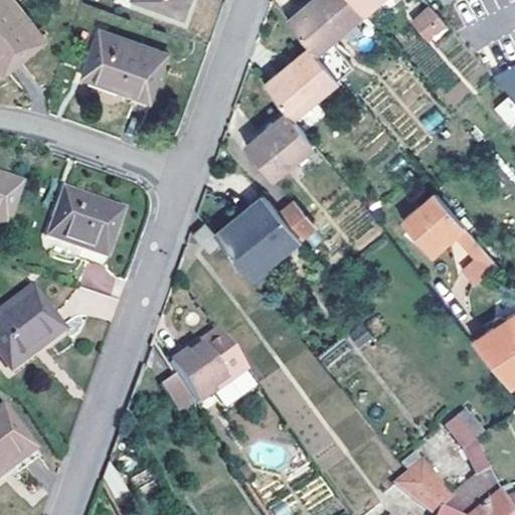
[(42,39),(11,0),(0,0),(0,67),(3,71),(42,39)]
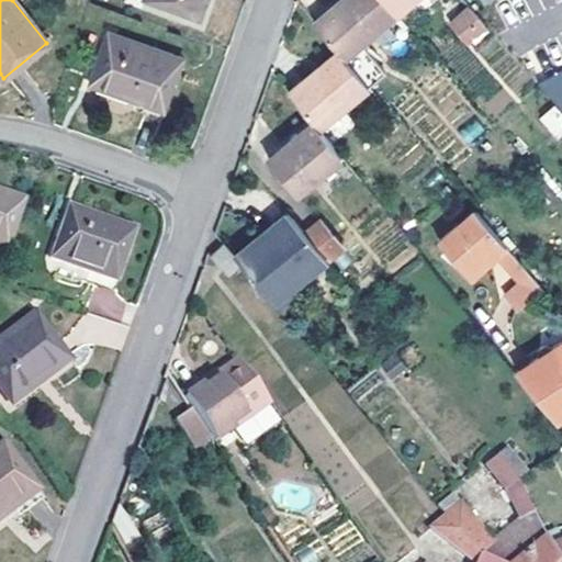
[(156,0),(198,14),(202,0),(156,0)]
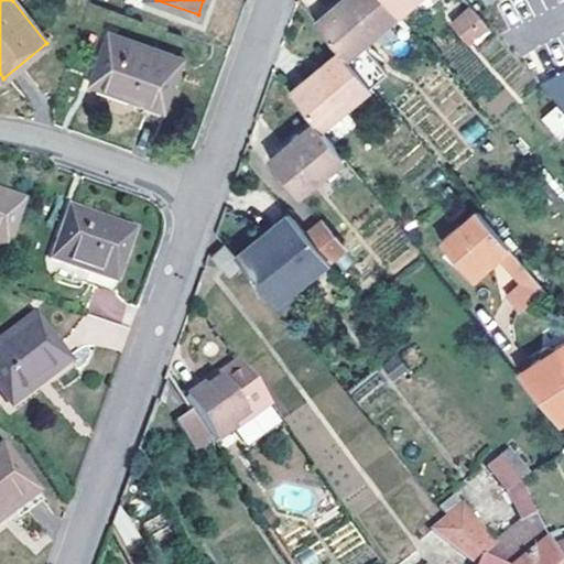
[(338,0),(313,22),(316,25),(347,0),(338,0)]
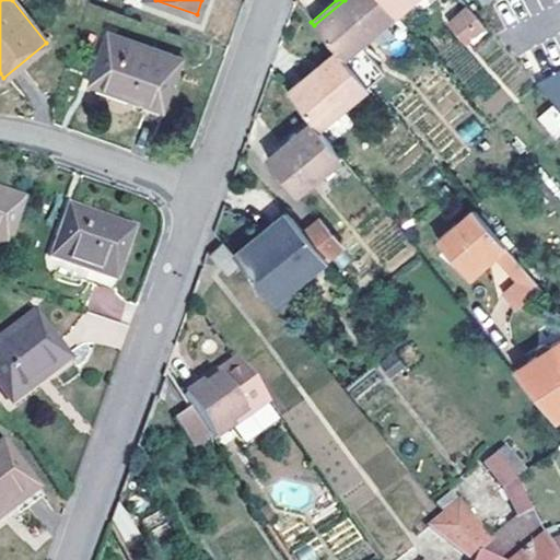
[(342,60),(358,46),(396,15),(382,0),(345,0),(314,25),(336,51),(342,60)]
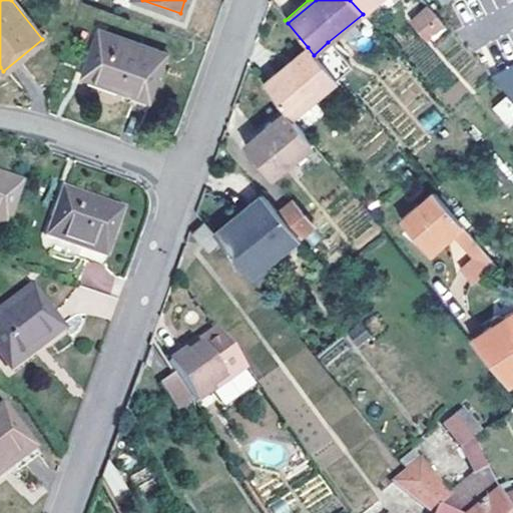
[(350,0),(363,14),(379,0),(350,0)]
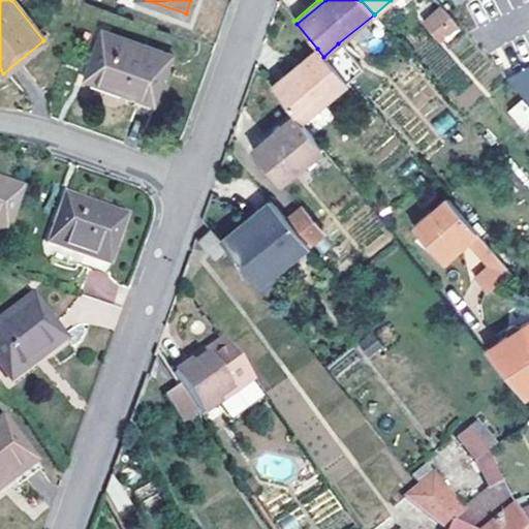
[(438,5),(421,24),(443,47),(461,28),(438,5)]
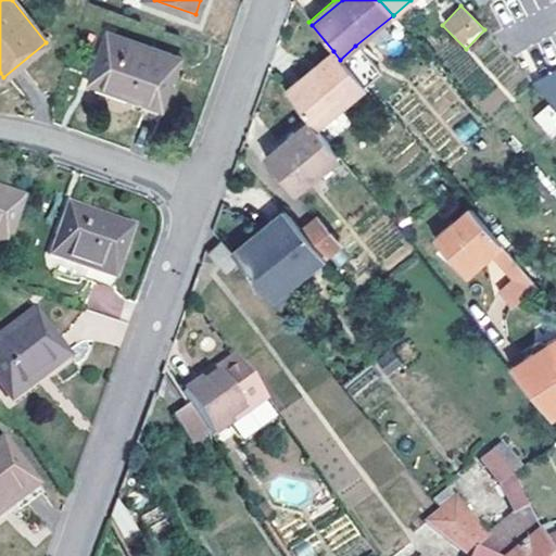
[(88,80),(133,97),(160,106),(178,58),(105,32),(88,80)]
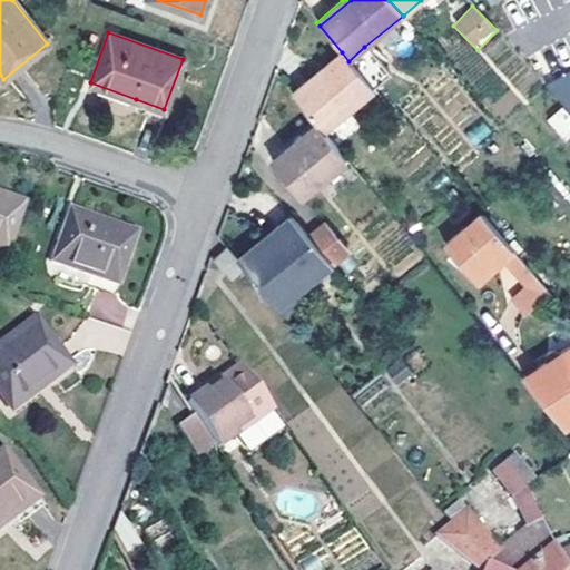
[(349,61),(372,88),(387,76),(364,47),(349,61)]
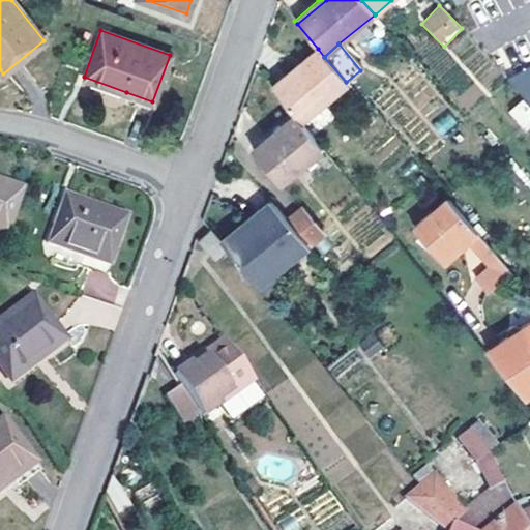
[(295,115),(299,120),(346,82),(324,57),(318,49),(271,87),(295,115)]
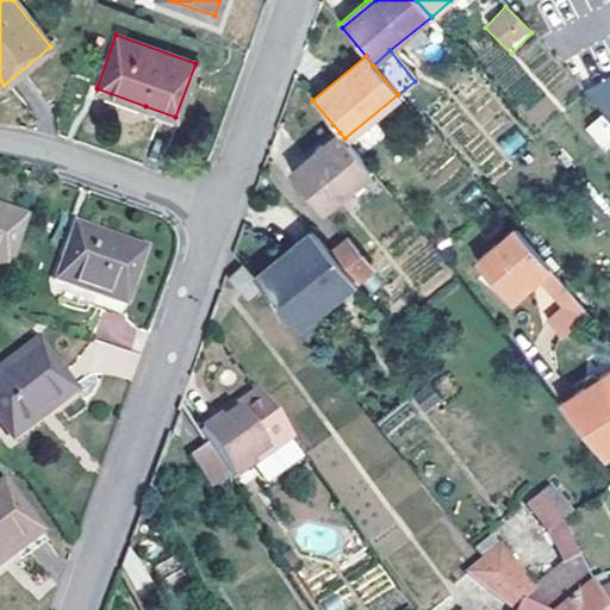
[(609,76),(589,98),(609,120),(609,76)]
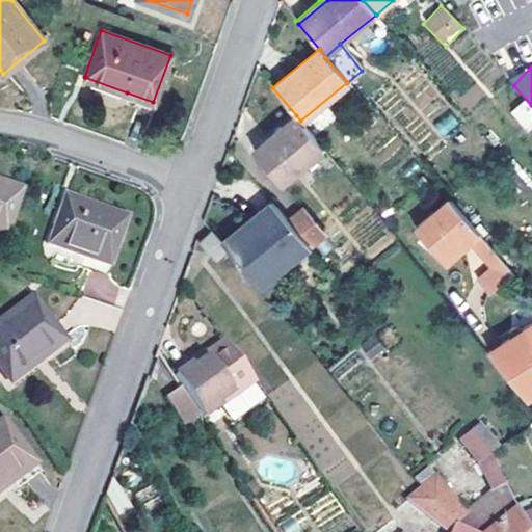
[(153,102),(127,92),(123,103),(150,112),(153,102)]
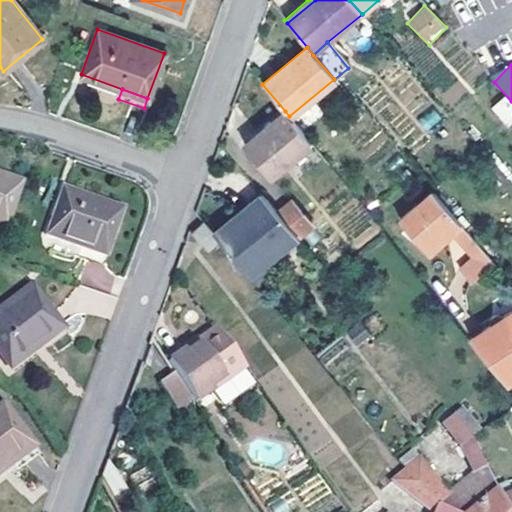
[(491,108),(506,126),(511,120),(511,105),(504,96),(491,108)]
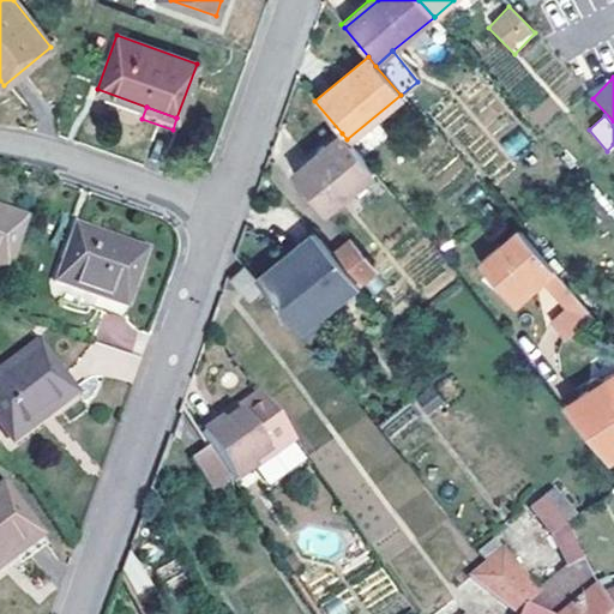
[(347,139),(342,133),(293,172),(324,211),(374,173),(347,139)]
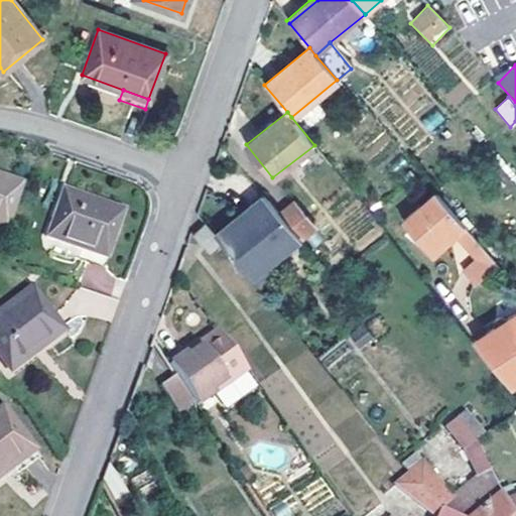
[(0,230),(3,232),(20,184),(0,176),(0,230)]
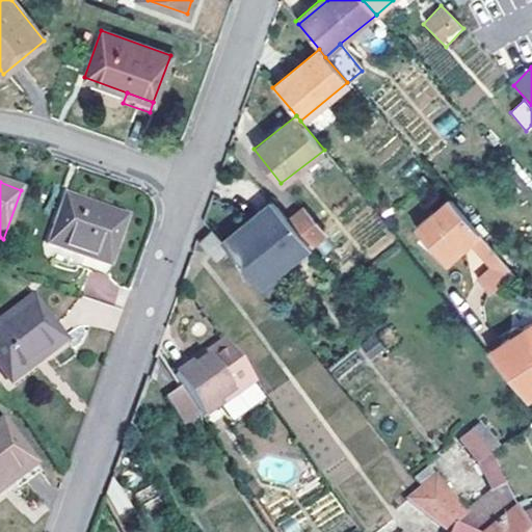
[(48,245),(109,267),(126,219),(64,197),(48,245)]
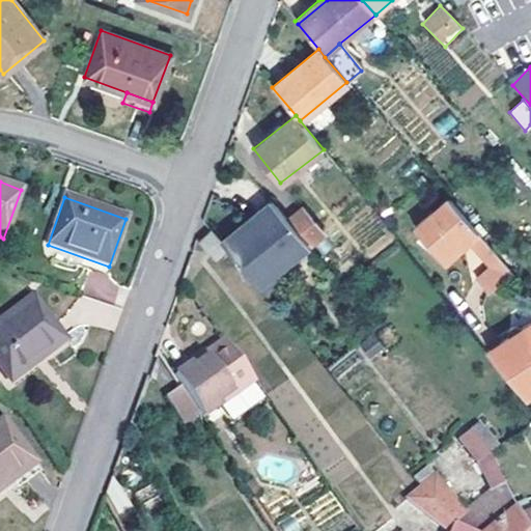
[(286,253),(294,260),(310,247),(310,246),(305,241),(288,222),(272,202),(256,215),(261,221),(226,250),(228,252),(252,281),(286,253)]
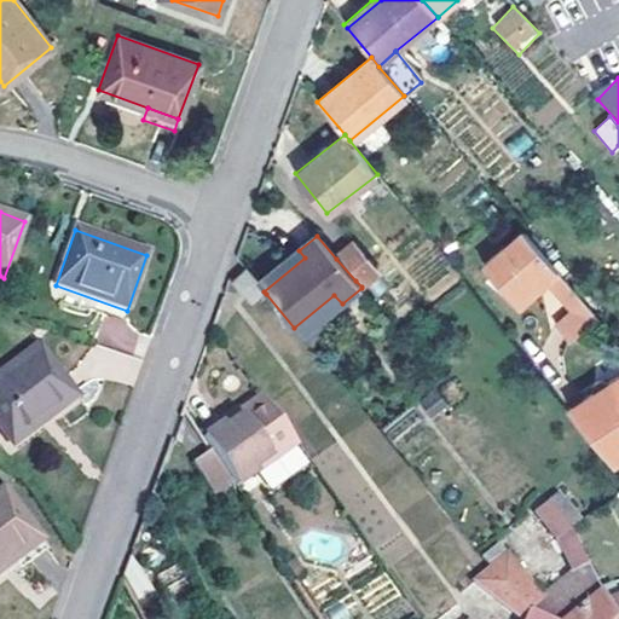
[(515,294),(522,302),(541,287),(555,275),(522,236),(480,270),(505,302),(515,294)]
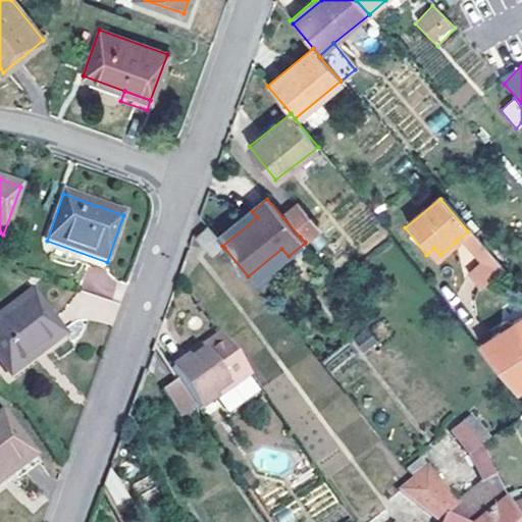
[(297,207),(283,218),(300,237),(313,224),(297,207)]
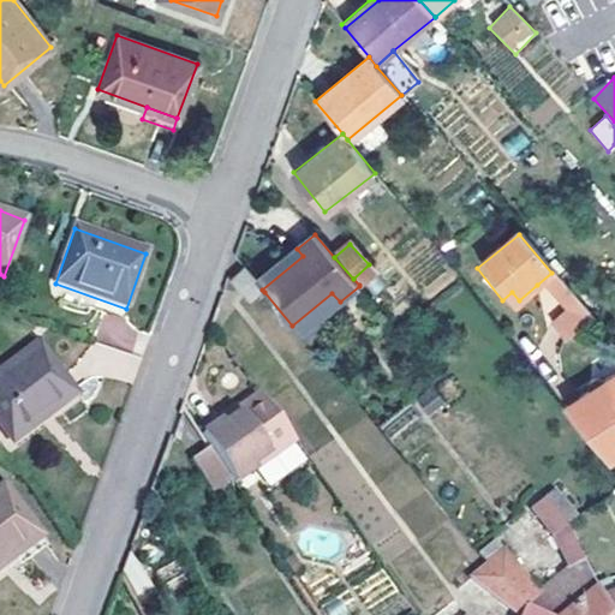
[(303,256),(297,249),(256,282),(262,290),(303,256)]
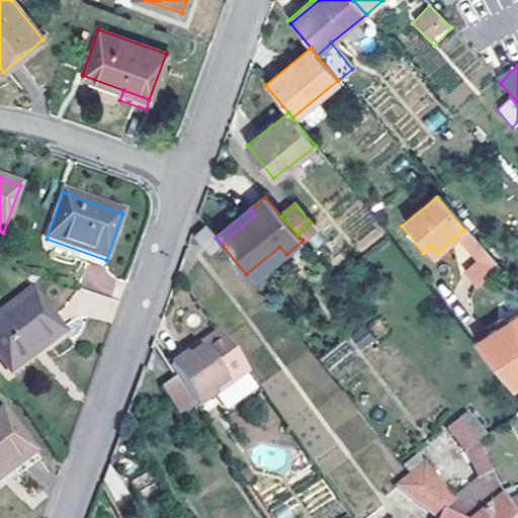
[(315,229),(311,223),(297,235),(303,240),(315,229)]
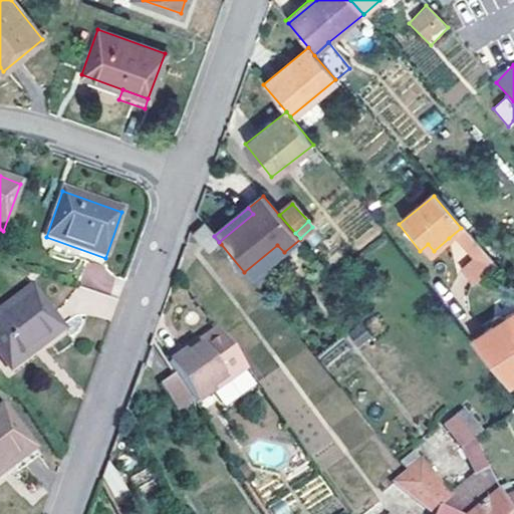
[(214,236),(205,224),(194,234),(210,254),(221,244),(219,242),(214,236)]
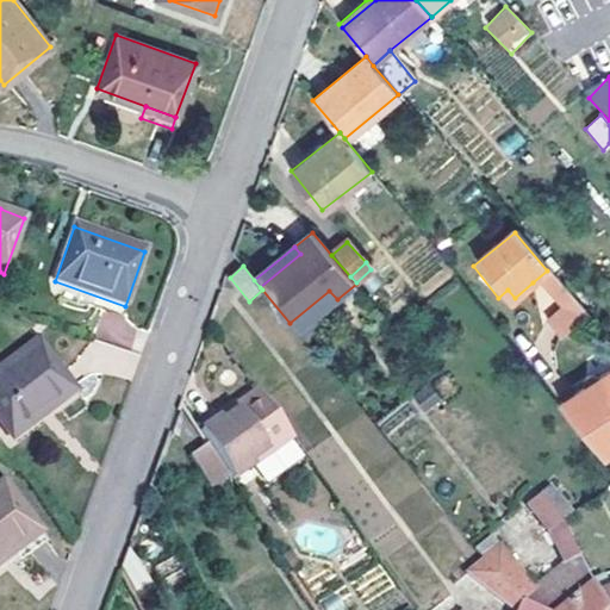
[(533,282),(558,312),(572,302),(547,271),(533,282)]
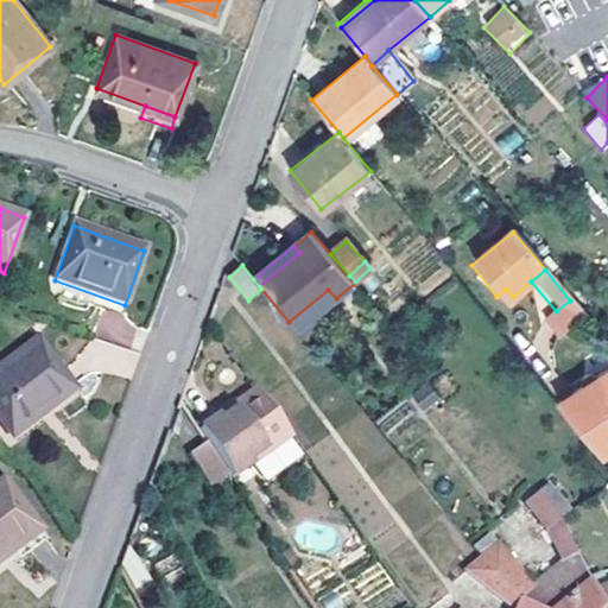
[(125,305),(55,280),(51,293),(120,316),(125,305)]
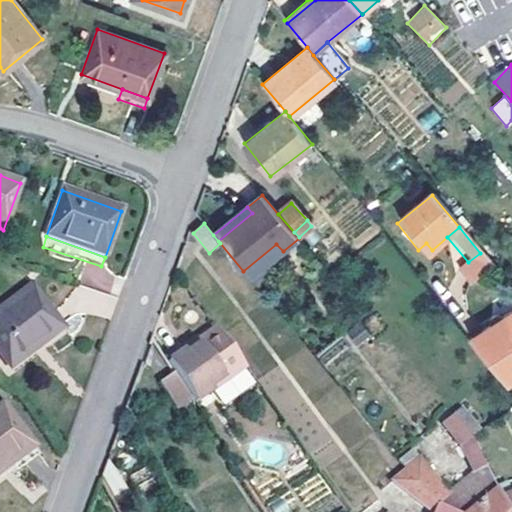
[(426,243),(418,250),(424,256),(432,250),(426,243)]
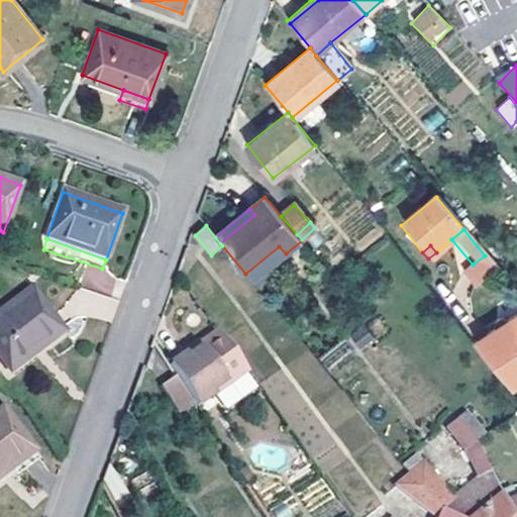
[(251,282),(286,253),(279,246),(245,274),(251,282)]
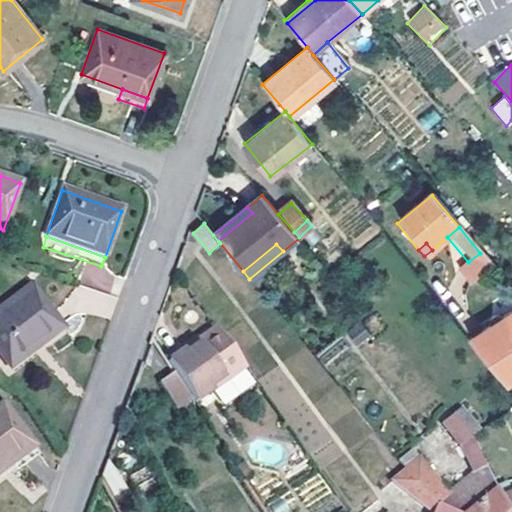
[(480,253),(468,262),(455,273),(468,288),(493,268),(480,253)]
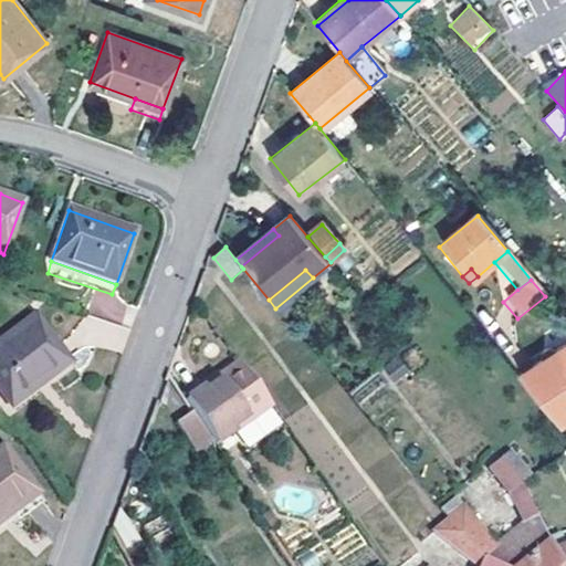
[(67,363),(34,317),(0,343),(0,390),(12,406),(67,363)]
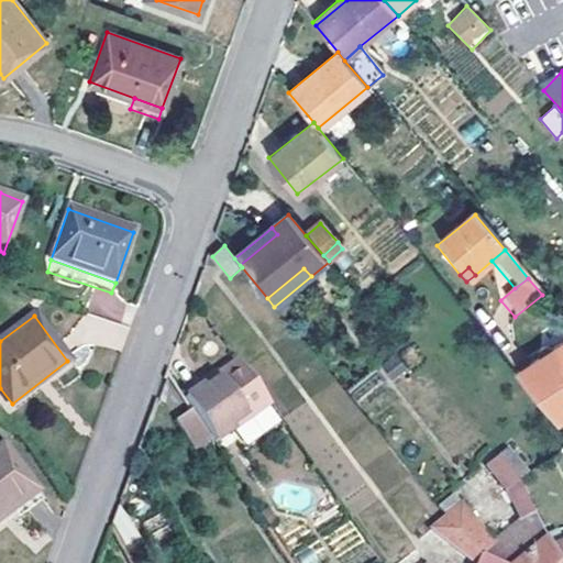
[(562,345),(534,363),(562,398),(562,345)]
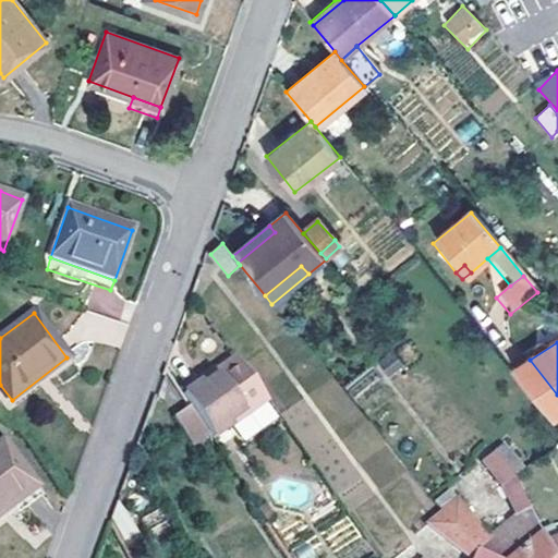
[(269,403),(238,359),(183,395),(190,404),(210,436),(213,439),(269,403)]
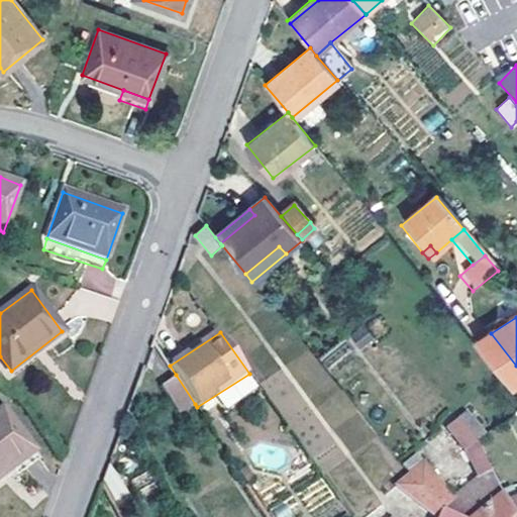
[(512,385),(514,388),(516,386),(516,366),(491,333),(476,341),(512,385)]
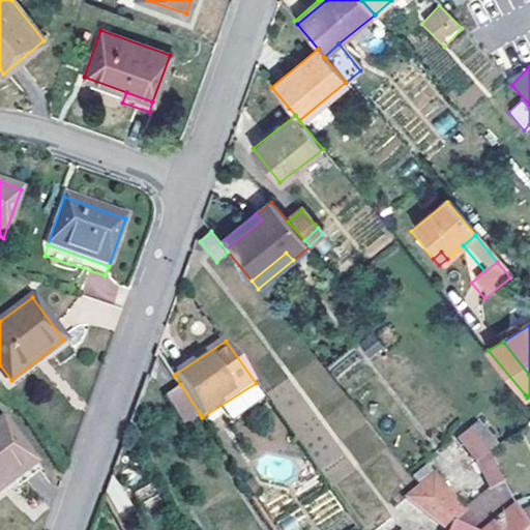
[(180,384),(165,394),(183,423),(200,414),(180,384)]
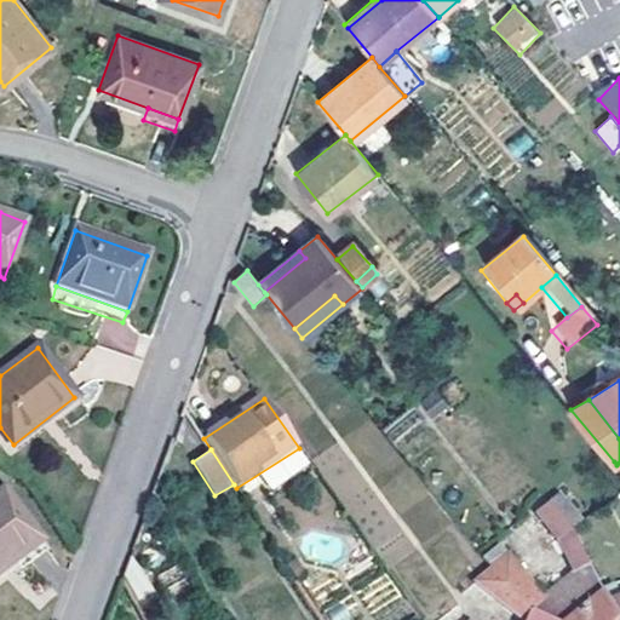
[(3,491),(0,492),(0,572),(13,562),(40,541),(3,491)]
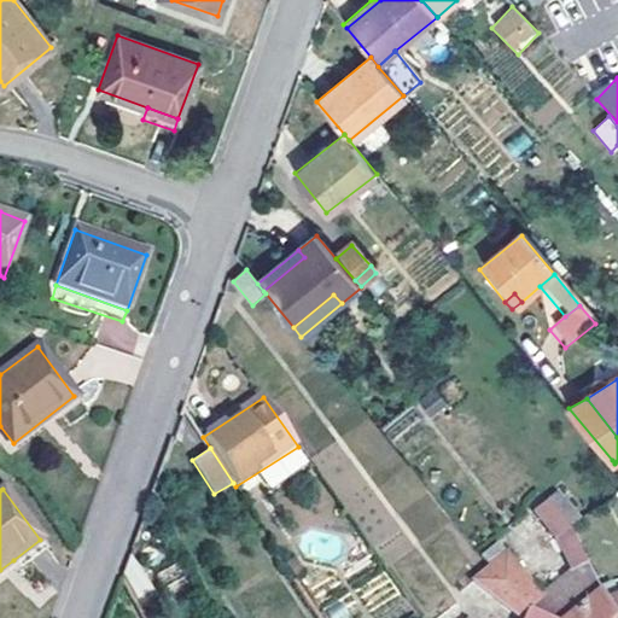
[(566,526),(578,518),(557,491),(546,501),(566,526)]
